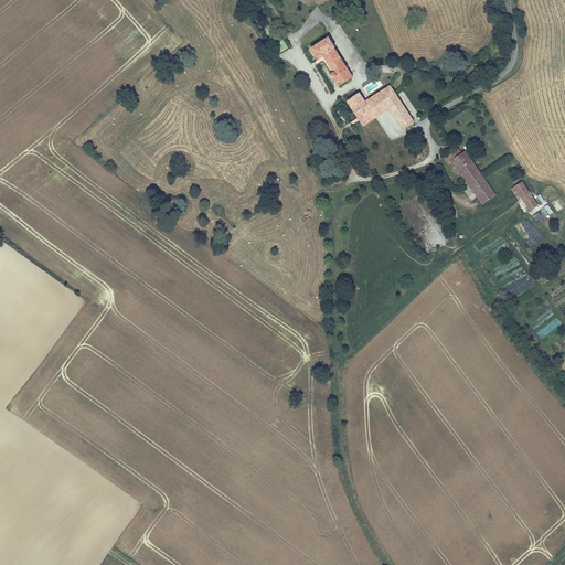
[(353,78),(334,46),(330,39),(329,40),(311,50),(318,62),(320,65),(323,63),(327,64),(333,76),(331,76),(333,80),(334,80),(340,87),(353,78)]
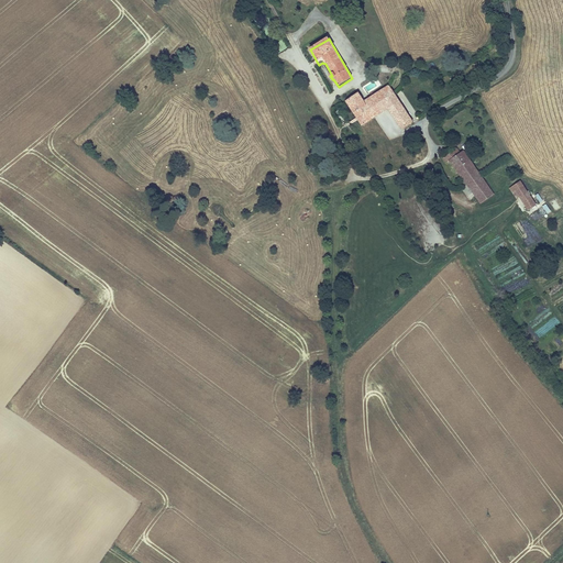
[(362,125),(387,108),(403,131),(407,129),(412,124),(389,85),(364,101),(359,92),(346,101),(362,125)]
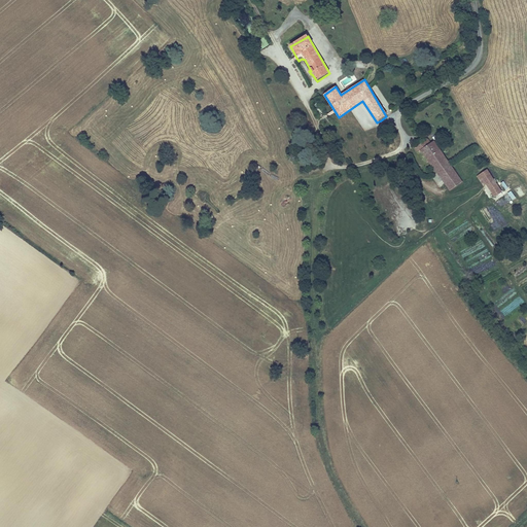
[(450,165),(441,150),(437,152),(432,145),(429,147),(425,141),(415,149),(418,153),(422,150),(438,173),(450,165)]
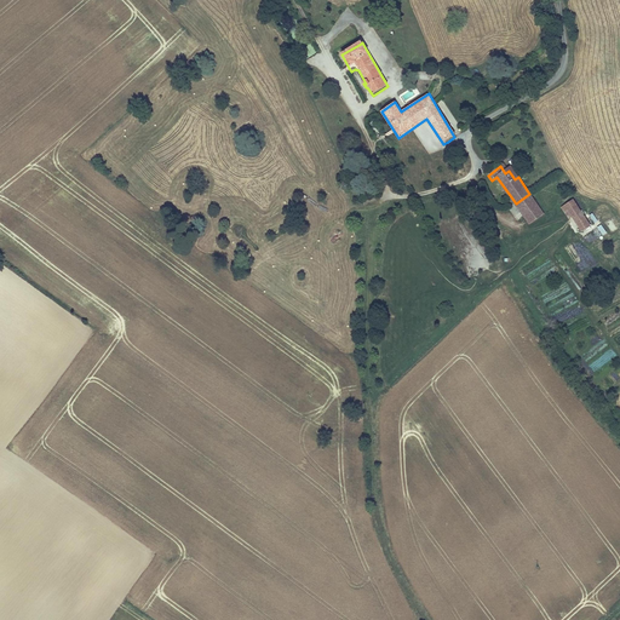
[(539,210),(529,194),(516,204),(526,219),(526,218),(539,210)]
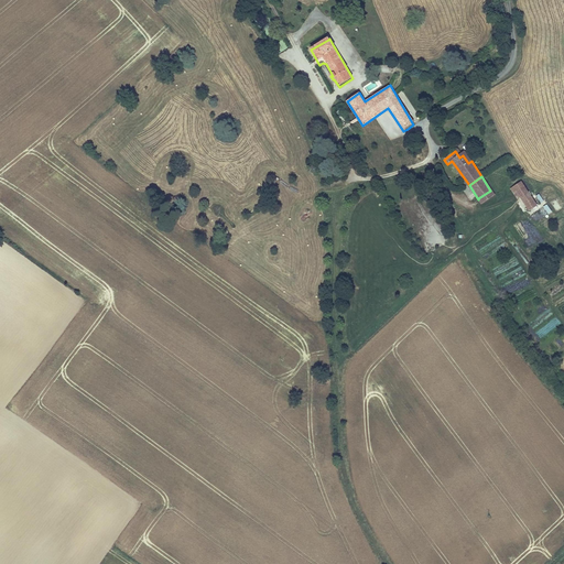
[(539,207),(522,183),(514,188),(522,199),(532,213),(539,207)]
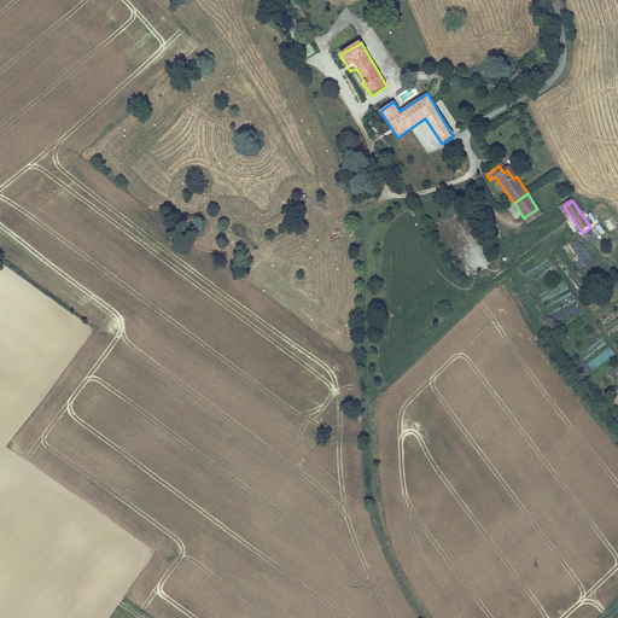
[(572,219),(564,207),(560,210),(569,221),(572,219)]
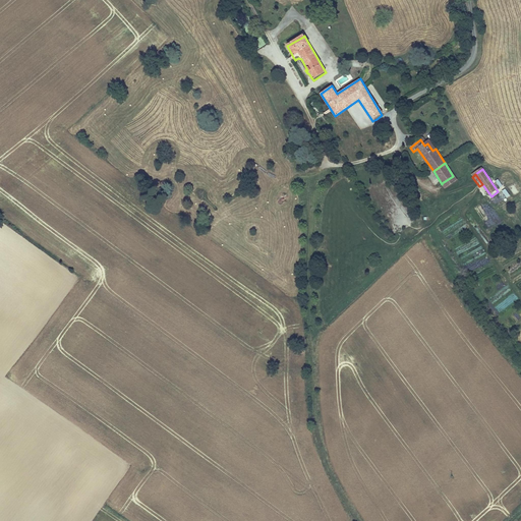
[(446,189),(457,181),(453,176),(442,183),(442,184),(446,189)]
